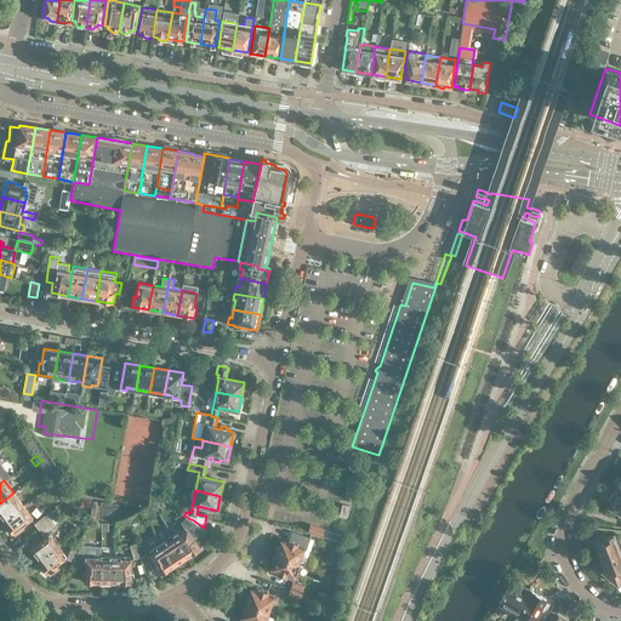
[(620,494),(614,490),(608,500),(610,502),(608,506),(611,508),(610,511),(620,518),(620,517),(620,494)]
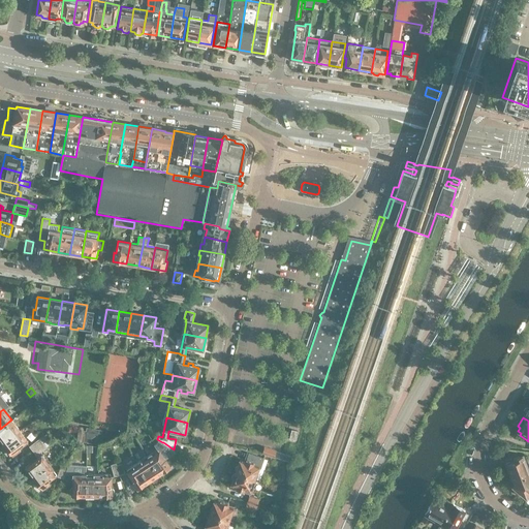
[(11,419),(0,429),(0,439),(3,443),(20,431),(11,419)]
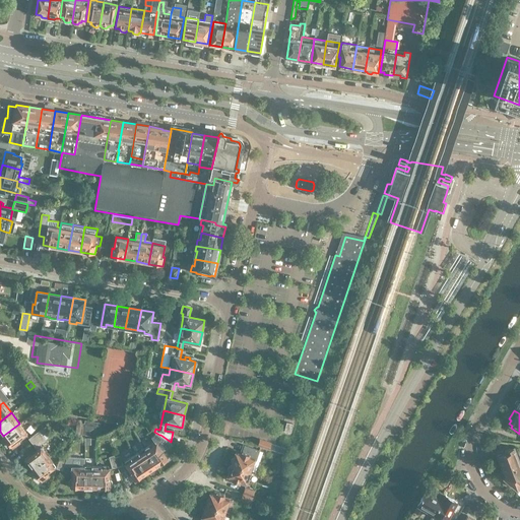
[(80,423),(78,434),(100,437),(102,426),(98,426),(98,421),(85,419),(84,423),(80,423)]
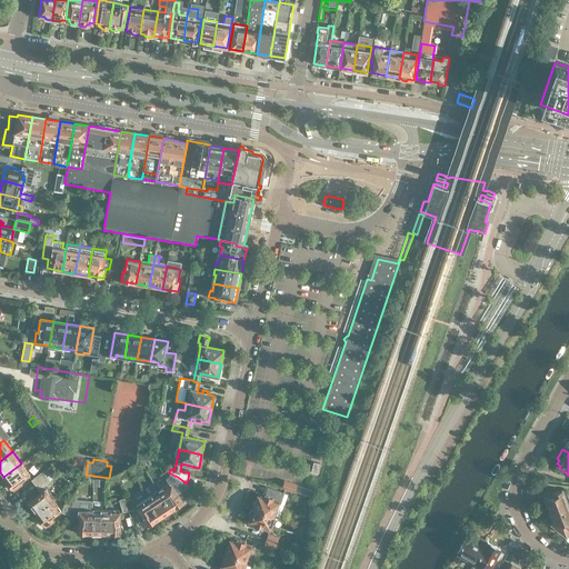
[(21,463),(3,477),(13,490),(22,485),(20,482),(30,475),(21,463)]
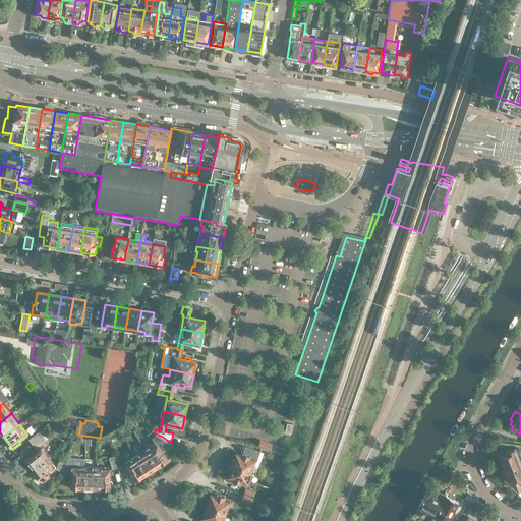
[(44,427),(29,439),(33,444),(47,432),(44,427)]
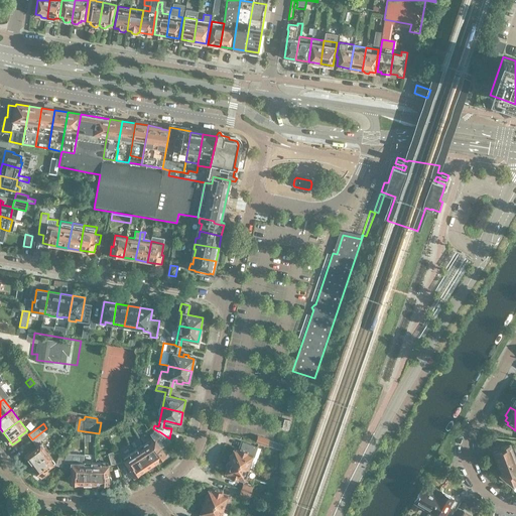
[(154,438),(144,444),(155,463),(166,456),(161,447),(171,441),(158,431),(153,428),(148,424),(145,428),(152,433),(154,438)]
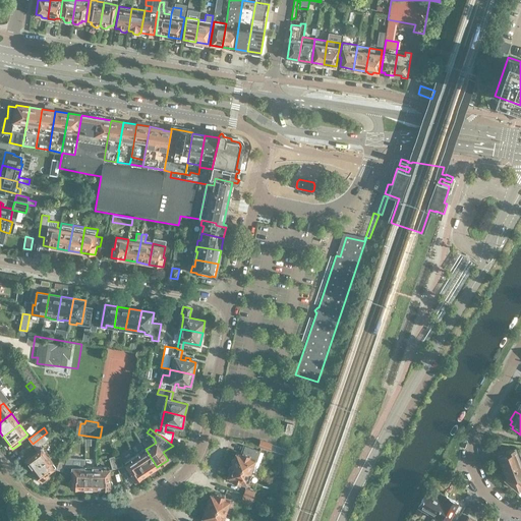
[(47,432),(33,444),(36,449),(51,438),(47,432)]
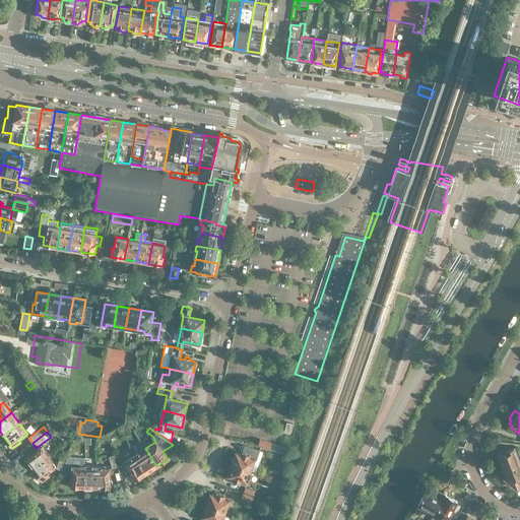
[(260,439),(258,445),(269,449),(271,443),(260,439)]
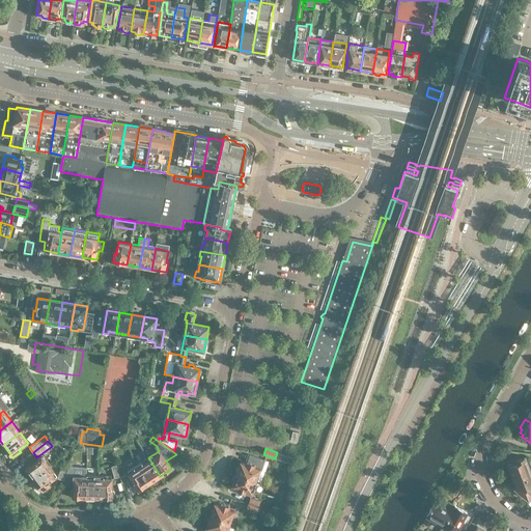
[(25,469),(33,479),(50,467),(46,460),(47,459),(43,455),(25,469)]
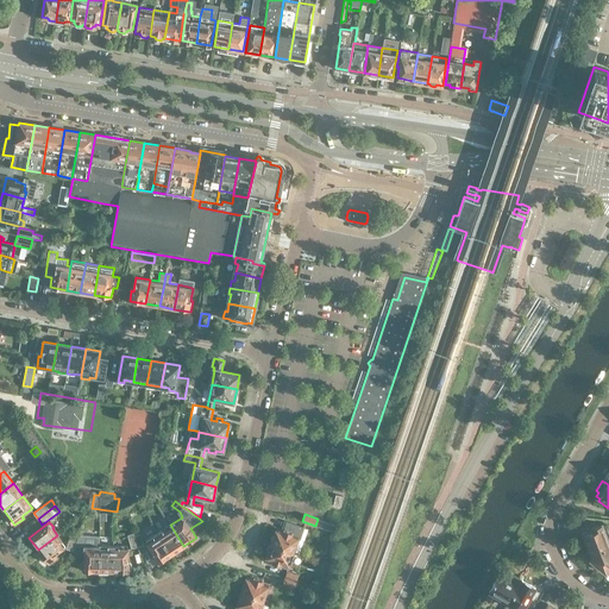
[(276,529),(270,544),(293,551),(297,538),(300,538),(302,528),(286,523),(282,532),(276,529)]
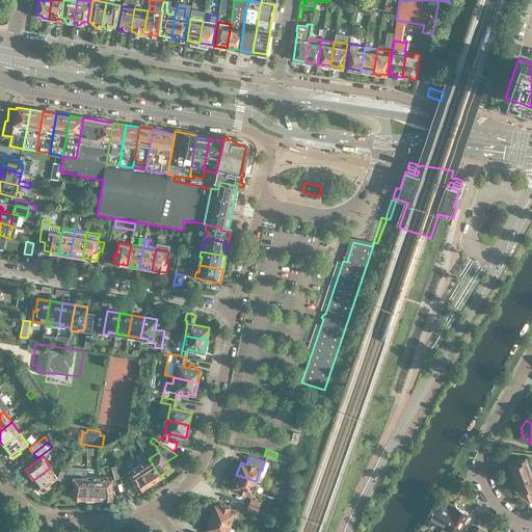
[(149,458),(138,466),(150,483),(160,477),(149,458)]
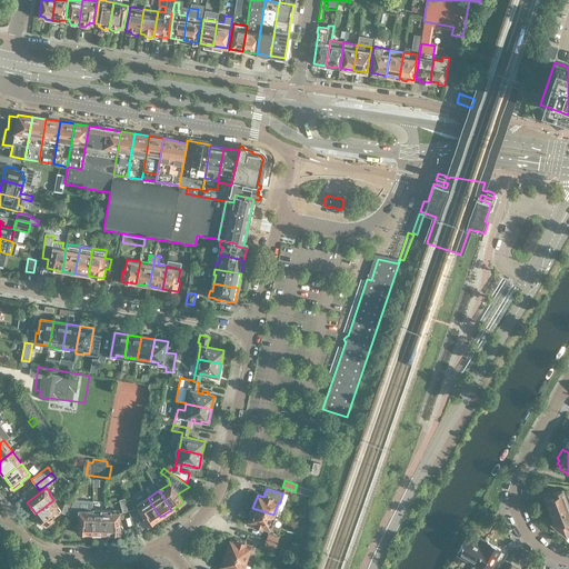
[(556,497),(546,500),(551,515),(548,518),(552,521),(558,513),(560,516),(568,506),(568,505),(568,502),(567,501),(566,497),(568,495),(566,490),(555,495),(556,497)]
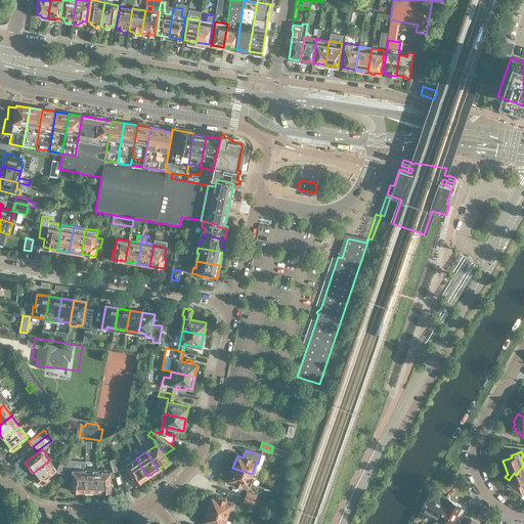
[(116,459),(119,470),(124,469),(121,456),(116,459)]
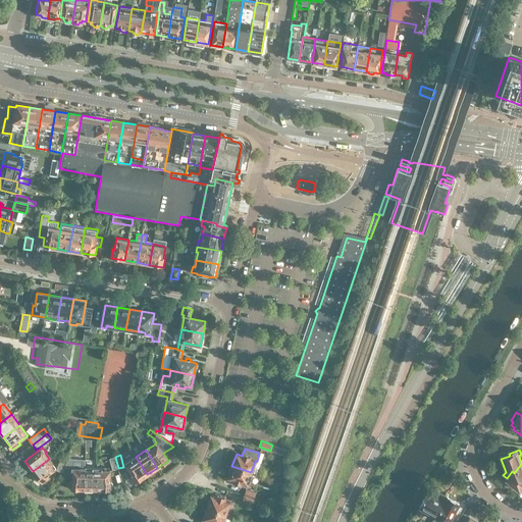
[(113,470),(118,468),(115,457),(109,458),(113,470)]
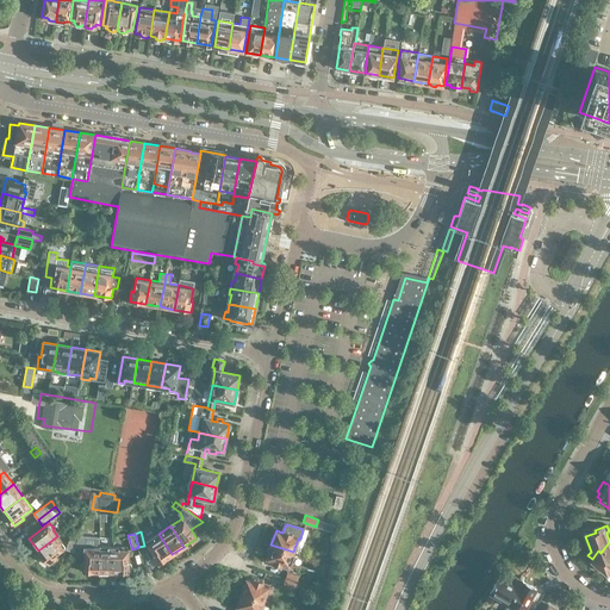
[(172,554),(159,534),(147,541),(148,543),(147,545),(154,554),(153,554),(159,564),(172,554)]
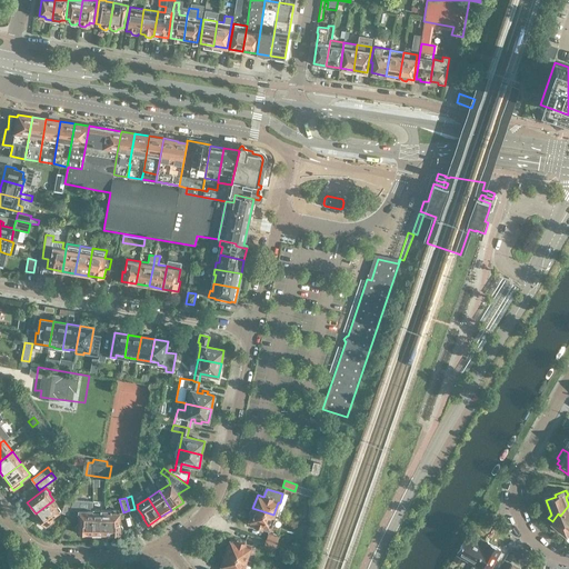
[(67,499),(61,512),(69,515),(73,501),(67,499)]
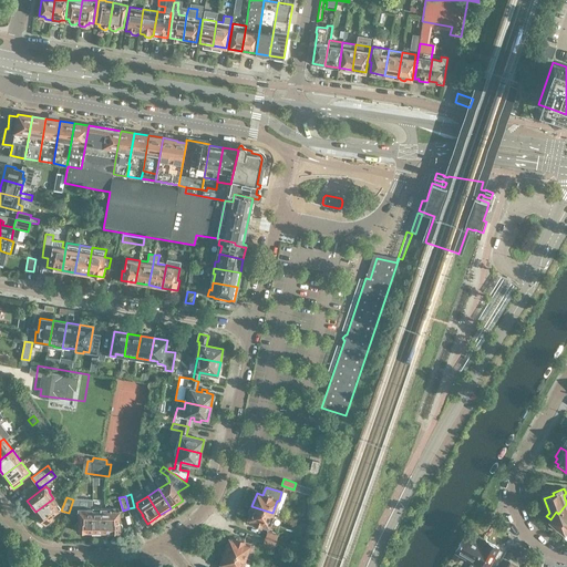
[(53,498),(35,512),(45,525),(53,519),(51,516),(59,511),(55,505),(57,504),(53,498)]
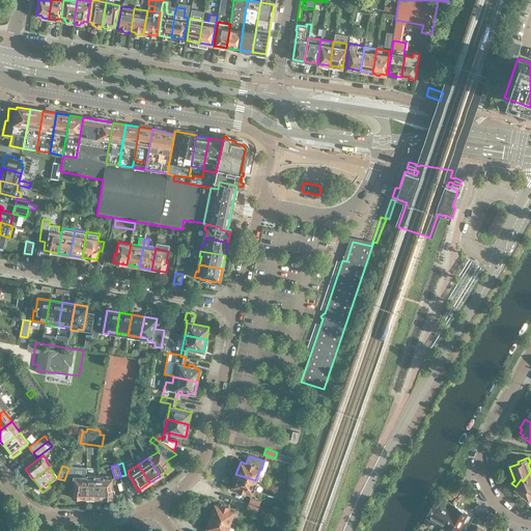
[(70,482),(72,475),(75,468),(70,467),(68,468),(64,480),(70,482)]
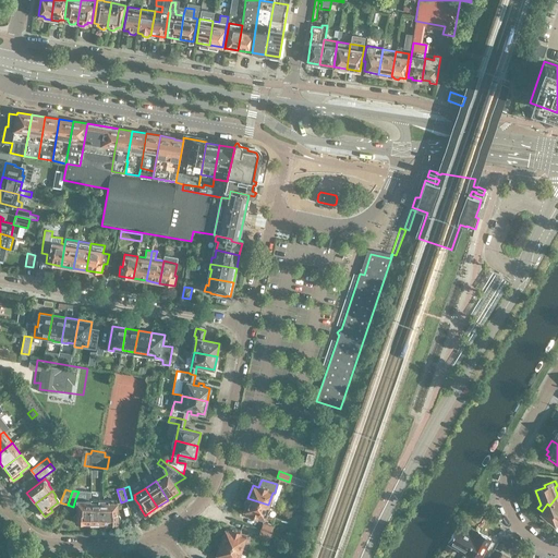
[(547,504),(542,511),(541,511),(555,523),(556,523),(557,520),(557,497),(557,496),(549,506),(547,504)]
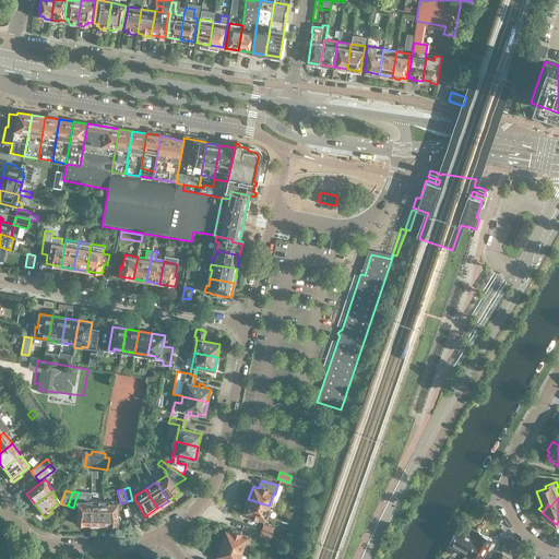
[(244,512),(250,514),(249,516),(263,522),(269,506),(248,499),(244,512)]
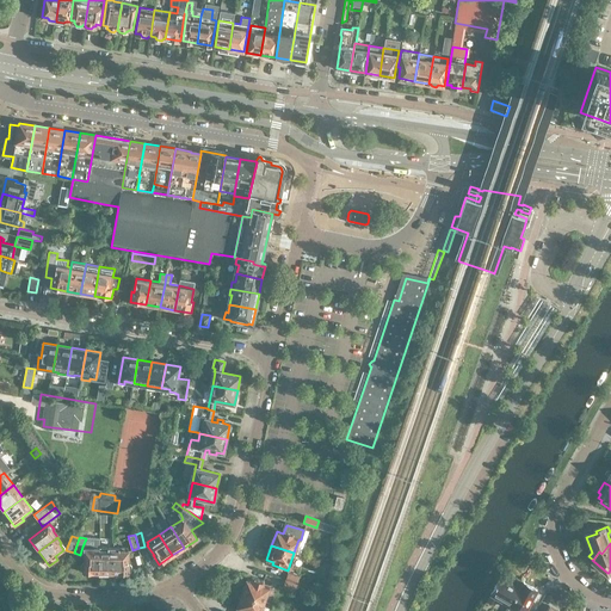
[(100,548),(86,548),(85,562),(84,562),(84,573),(99,573),(100,548)]
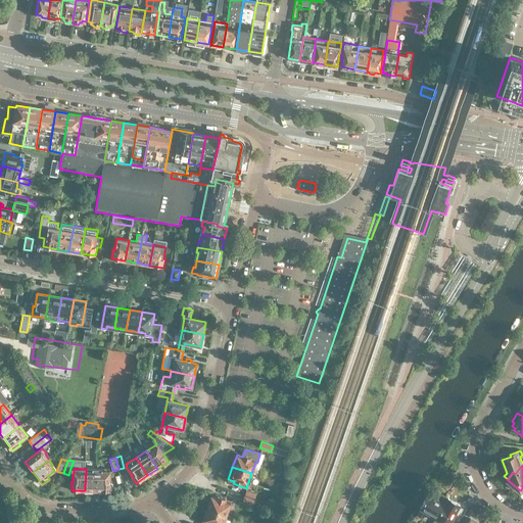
[(86,469),(85,490),(97,490),(97,470),(86,469)]
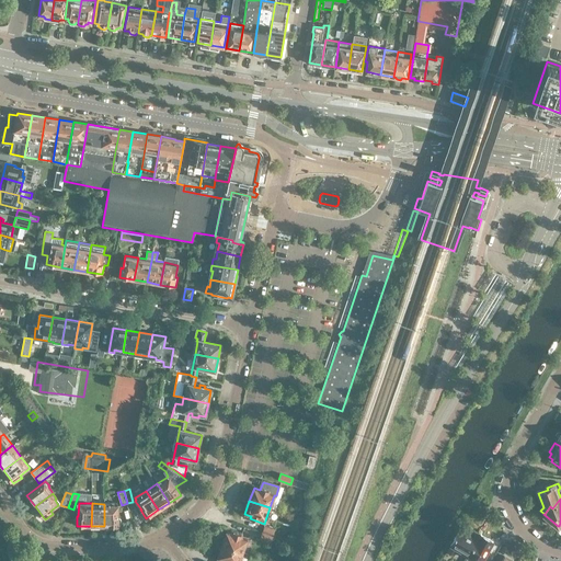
[(104,504),(104,526),(118,526),(121,524),(121,518),(118,517),(118,506),(117,506),(117,504),(104,504)]
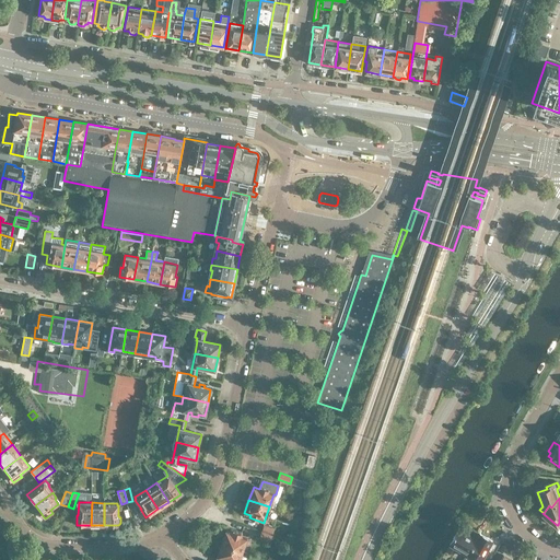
[(264,524),(261,531),(272,535),(275,528),(264,524)]
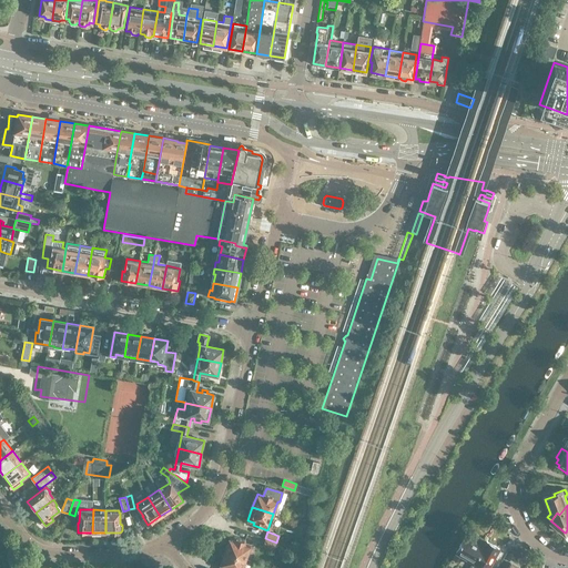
[(459,561),(464,555),(475,561),(486,540),(480,537),(477,543),(465,536),(456,551),(453,558),(459,561)]
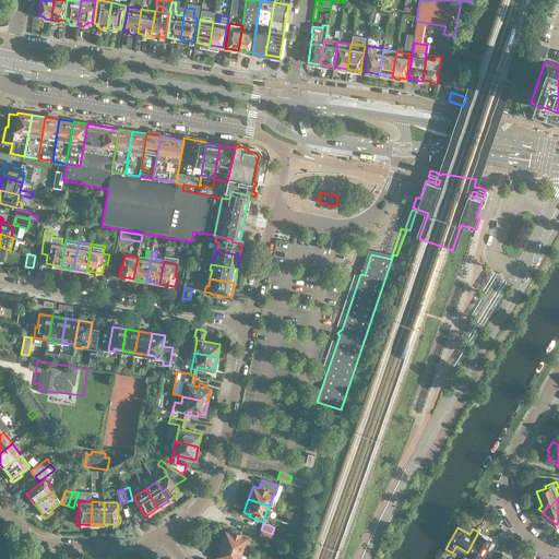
[(226,531),(222,544),(241,550),(246,537),(239,535),(240,532),(233,530),(232,533),(226,531)]
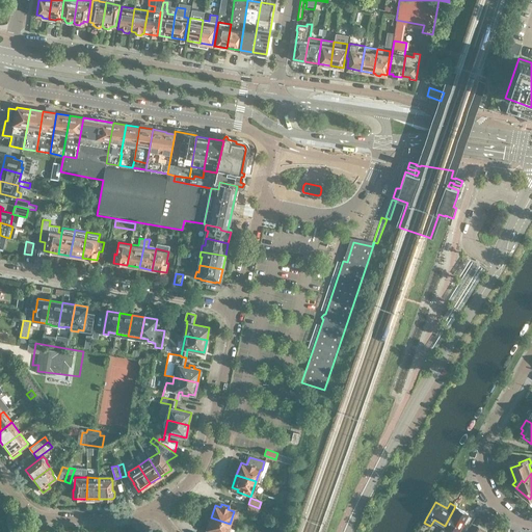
[(259,508),(248,504),(246,510),(257,513),(259,508)]
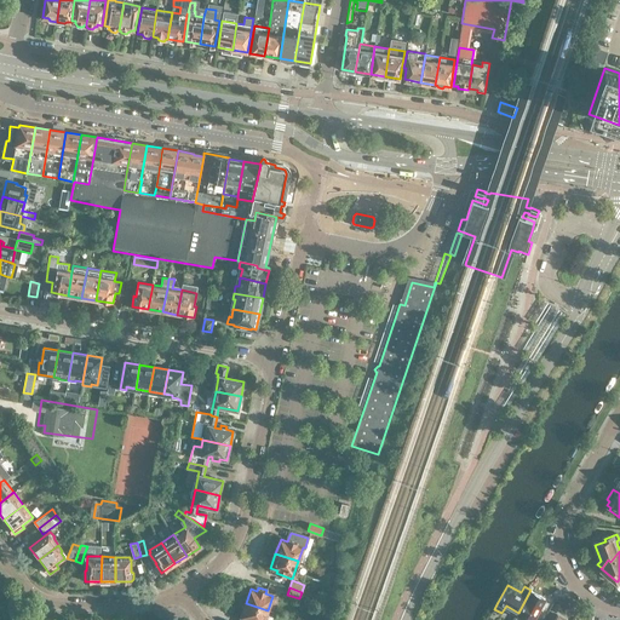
[(532,590),(530,590),(518,613),(527,618),(526,619),(534,619),(533,619),(545,597),(532,590)]
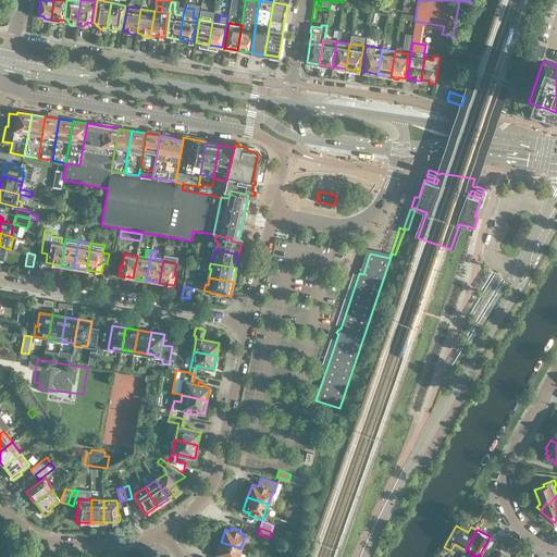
[(221,542),(217,553),(223,555),(221,556),(237,556),(240,548),(221,542)]
